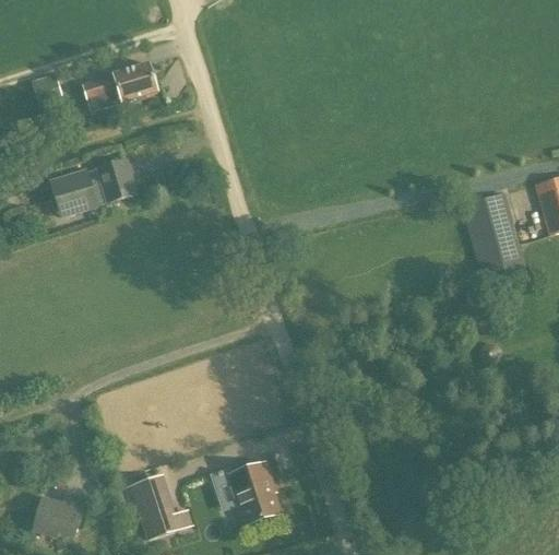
[(121,102),(156,91),(147,62),(82,83),(87,98),(117,90),(121,102)]
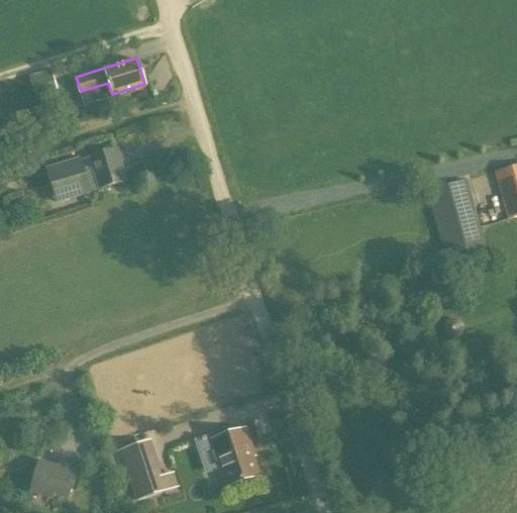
[(36,97),(57,91),(50,68),(28,74),(36,97)]
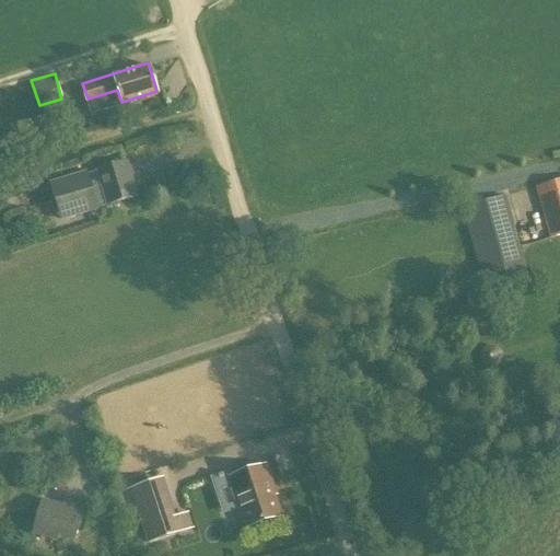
[(88,169),(49,180),(50,184),(54,196),(55,198),(60,218),(97,207),(96,204),(107,200),(130,194),(135,193),(130,176),(128,165),(127,165),(126,162),(126,160),(98,168),(97,166),(88,170),(88,169)]
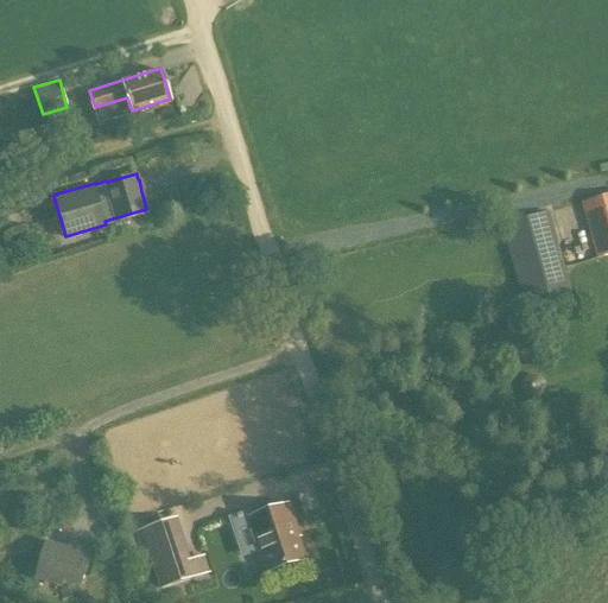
[(596,254),(607,251),(607,190),(582,200),(596,254)]
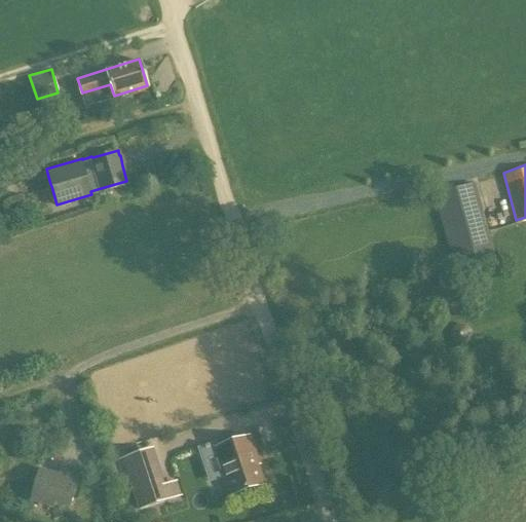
[(453,264),(495,251),(475,181),(434,192),(453,264)]
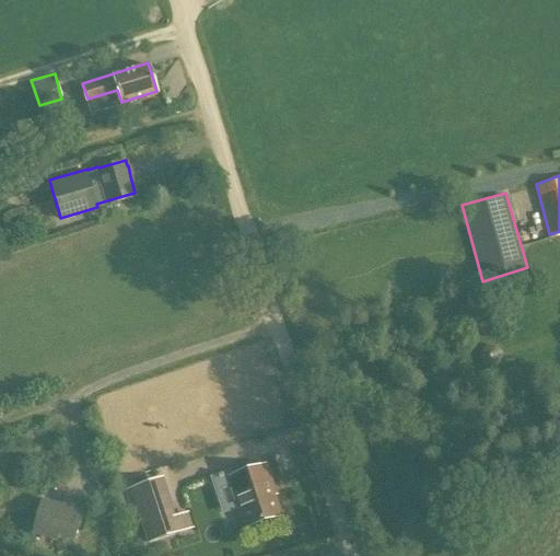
[(245,524),(279,513),(268,483),(270,482),(264,463),(229,474),(245,524)]
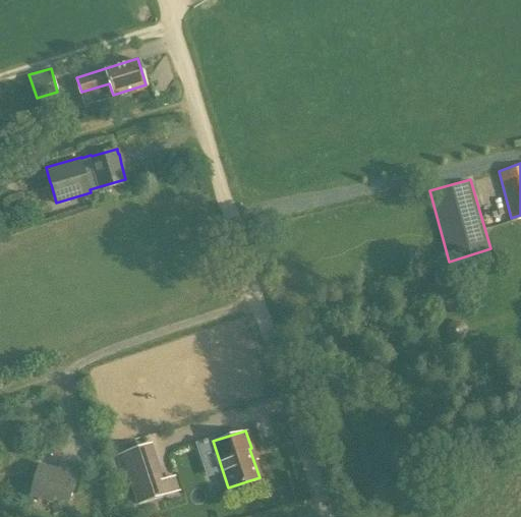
[(135,502),(168,491),(152,441),(119,451),(135,502)]
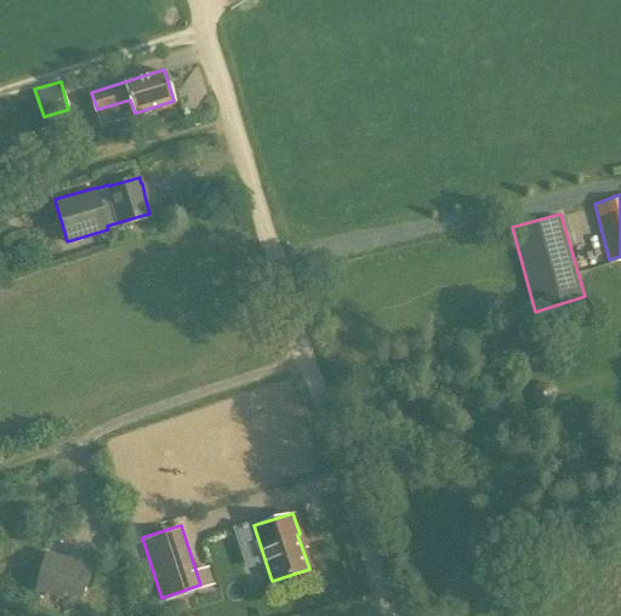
[(36,582),(56,587),(80,593),(89,563),(45,551),(36,582)]
